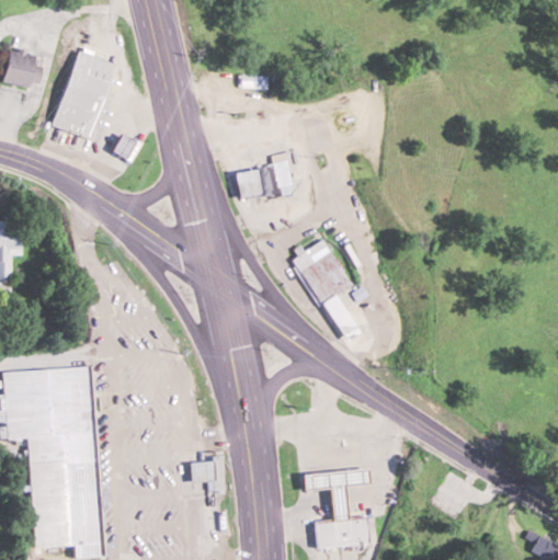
[(117,64),(78,52),(56,128),(95,139),(117,64)]
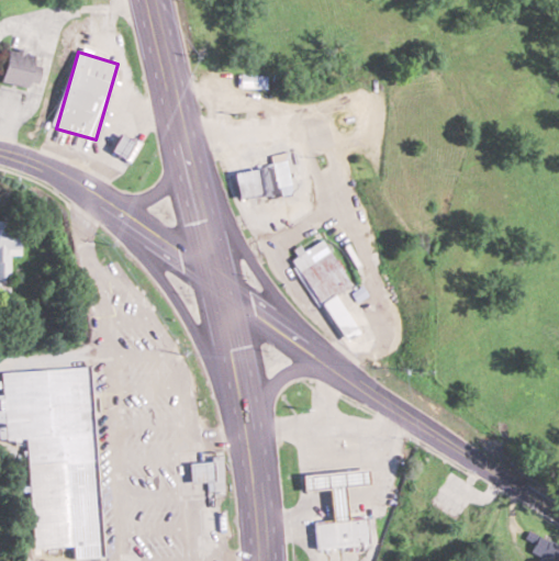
[(270,75),(241,75),(241,89),(270,89),(270,75)]
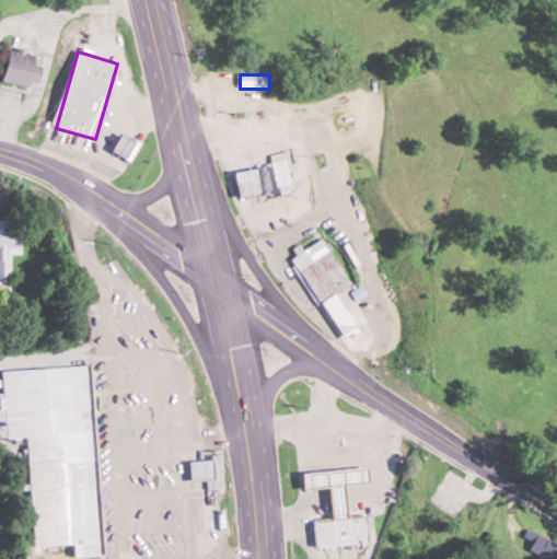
[(274,196),(299,191),(292,152),(267,156),(274,196)]
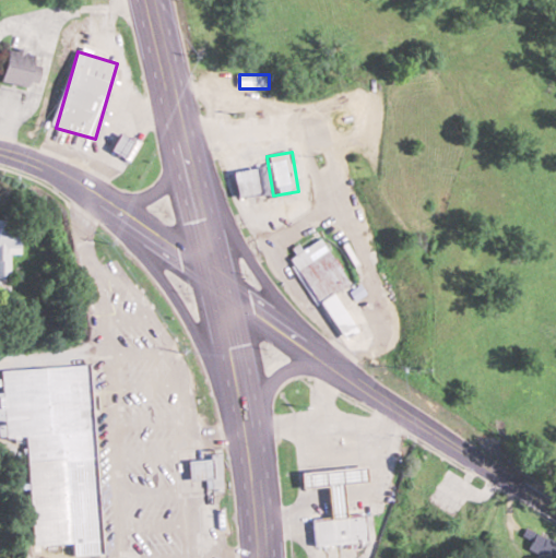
[(236,173),(240,198),(264,193),(260,168),(236,173)]
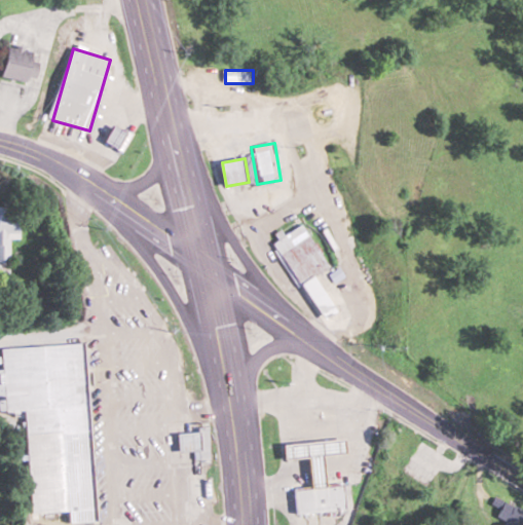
[(21,239),(22,208),(0,207),(0,272),(11,272),(11,239),(21,239)]
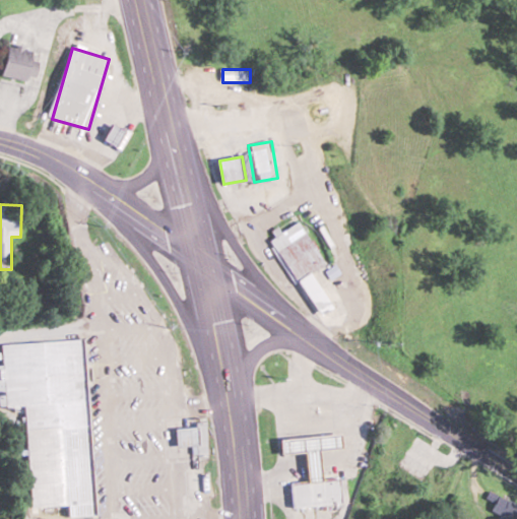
[(327,264),(302,222),(280,235),(281,237),(273,241),(326,329),(343,319),(315,272),(327,264)]
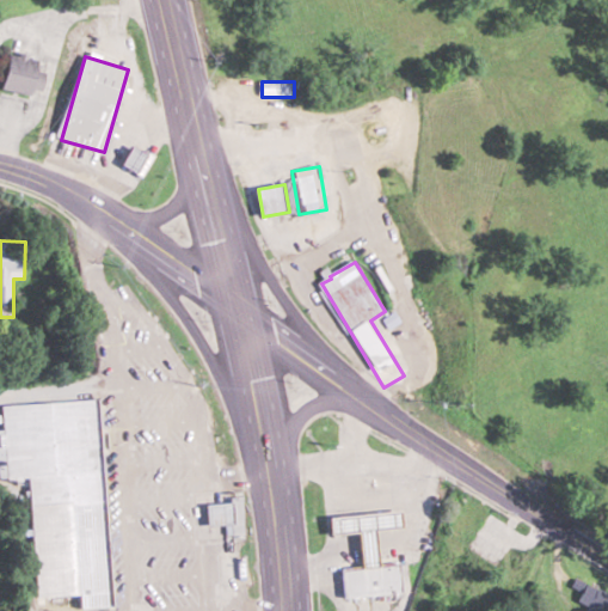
[(103,401),(5,405),(8,481),(32,480),(37,598),(81,596),(81,609),(112,608),(103,401)]
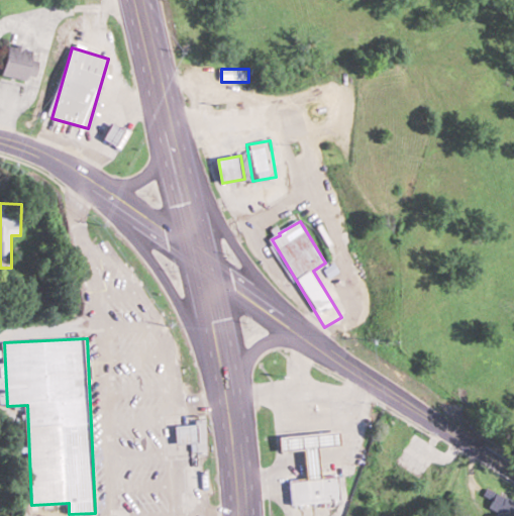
[(341,502),(339,476),(321,477),(319,448),(342,446),(341,431),(316,433),(315,421),(279,423),(281,451),(304,450),(306,479),(290,480),(291,505),(341,502)]
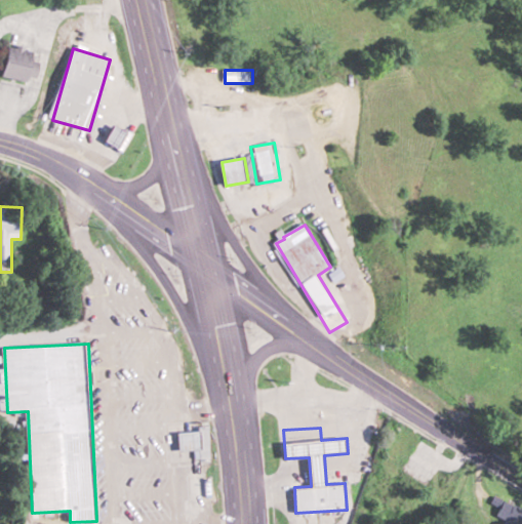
[(178,450),(208,450),(208,432),(178,432),(178,450)]
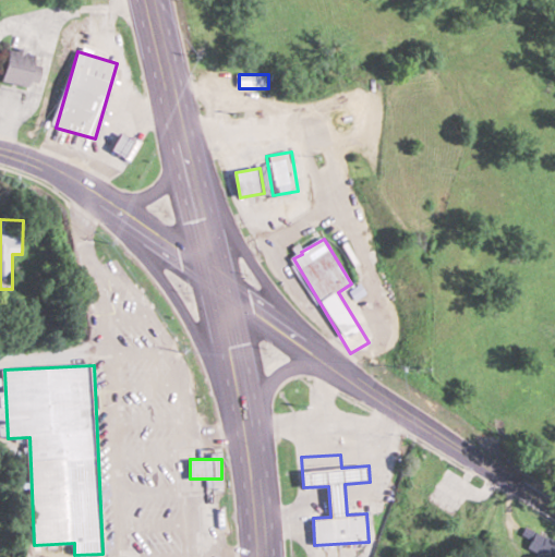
[(529,554),(539,556),(554,556),(554,539),(527,531),(525,537),(533,540),(529,554)]
